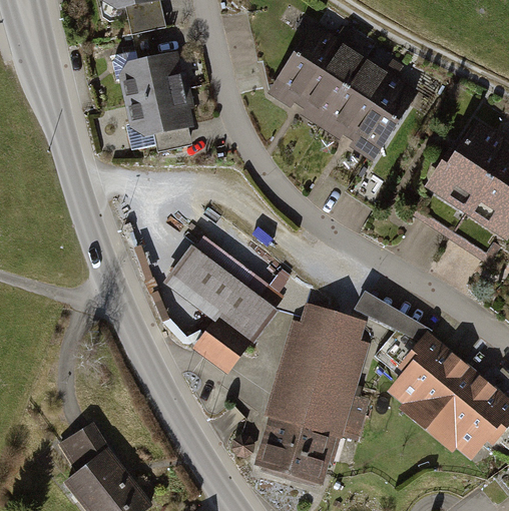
[(155,12),(153,0),(103,0),(106,17),(155,12)]
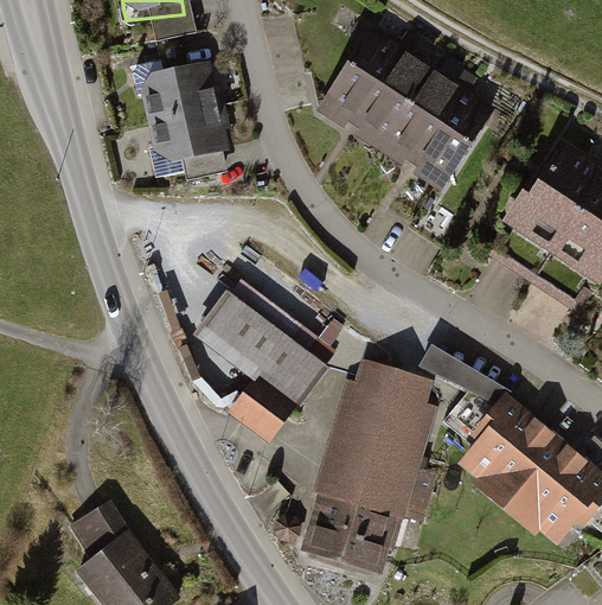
[(404,50),(373,32),(322,115),(352,133),(404,50)]
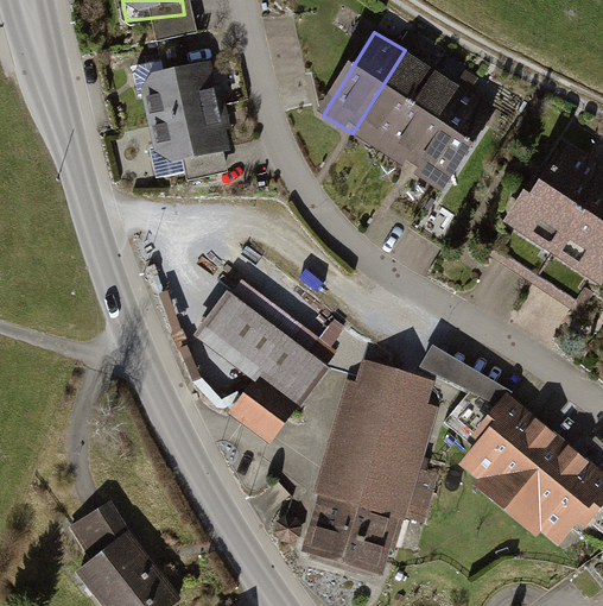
[(435,69),(405,50),(353,133),(382,152),(435,69)]
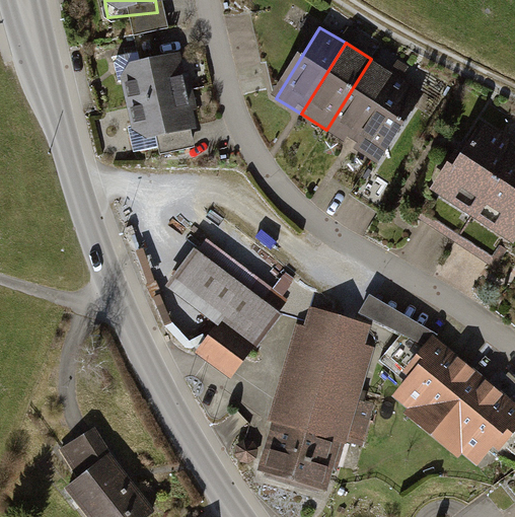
[(180,96),(175,51),(123,56),(127,102),(180,96)]
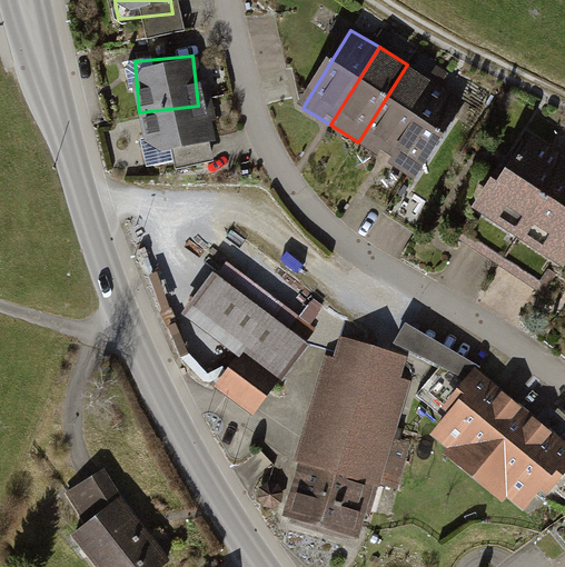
[(435,82),(407,65),(358,142),(387,160),(435,82)]
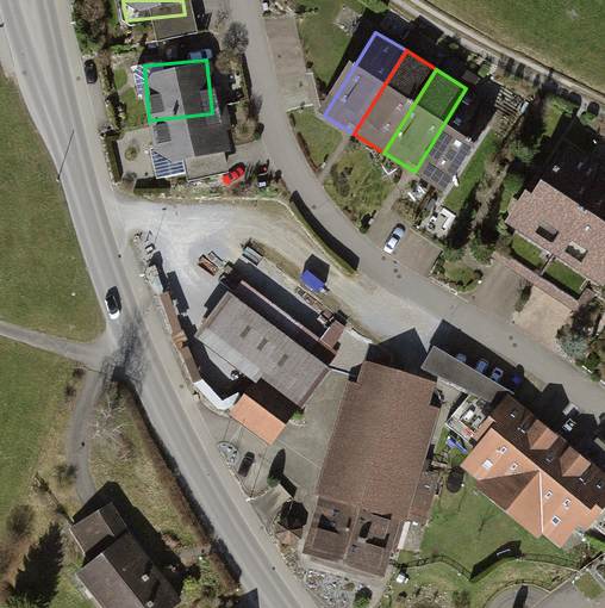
[(497,106),(466,88),(415,172),(444,190),(497,106)]
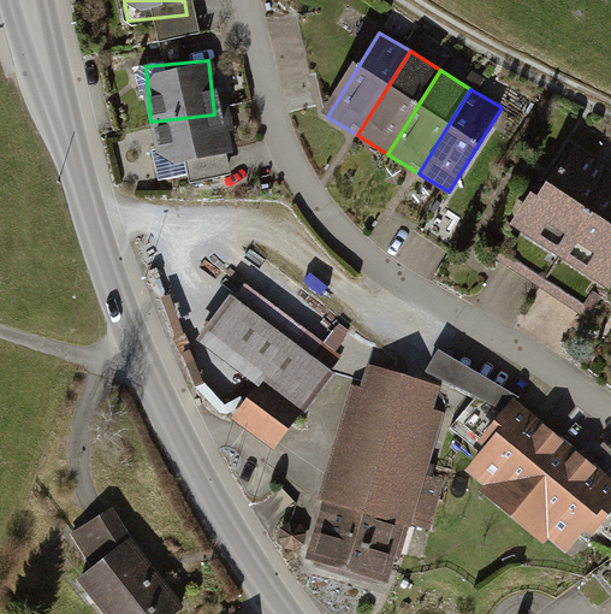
[(219,170),(214,114),(150,122),(156,176),(219,170)]
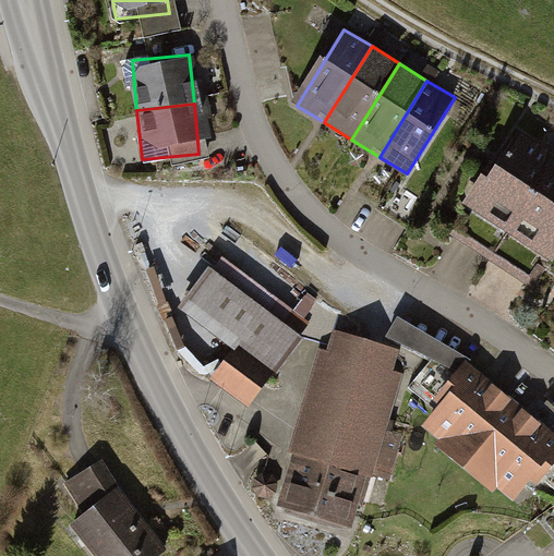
[(551,159),(513,133),(466,200),(504,227),(551,159)]
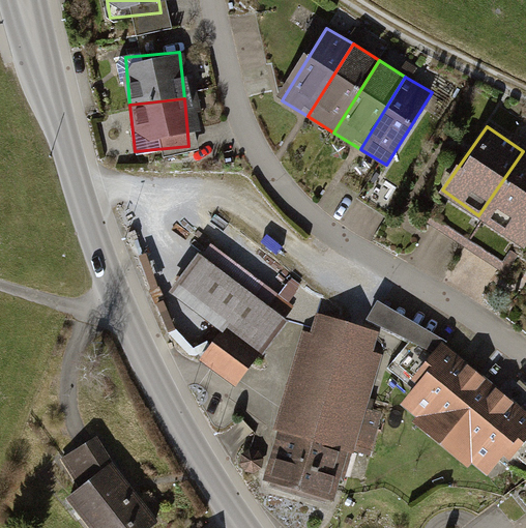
[(525,152),(523,151),(478,215),(515,240),(525,225),(525,152)]
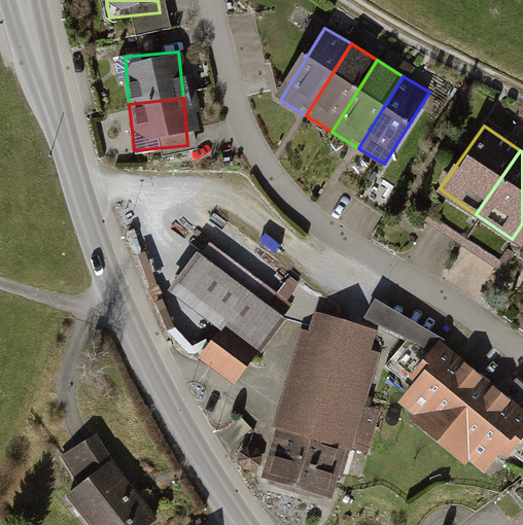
[(292,308),(206,243),(170,290),(217,326),(198,352),(237,382),(292,308)]
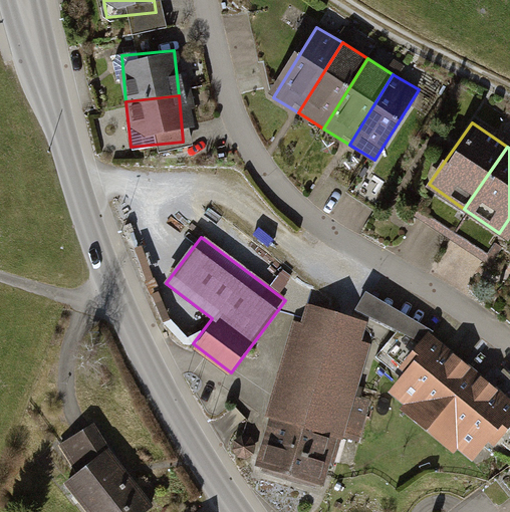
[(336,440),(370,329),(296,306),(261,416),(336,440)]
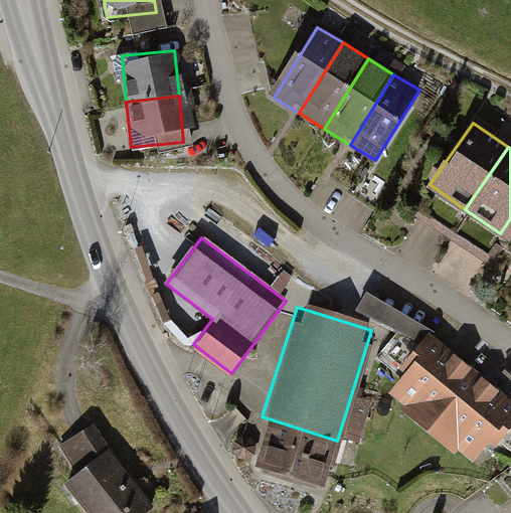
[(510,400),(431,332),(382,387),(471,463),(510,416),(510,400)]
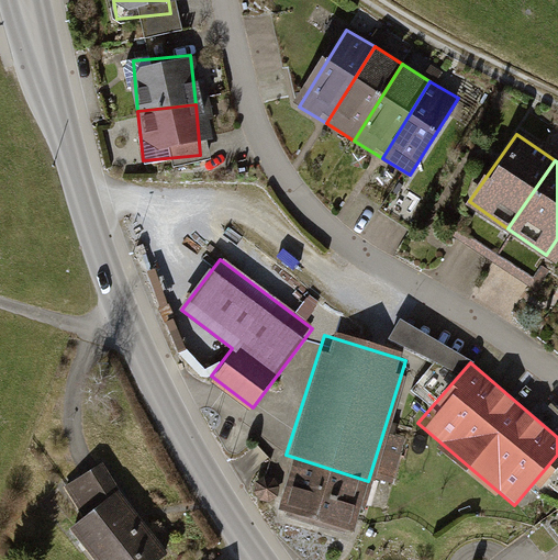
[(354,527),(368,481),(286,455),(271,502),(354,527)]
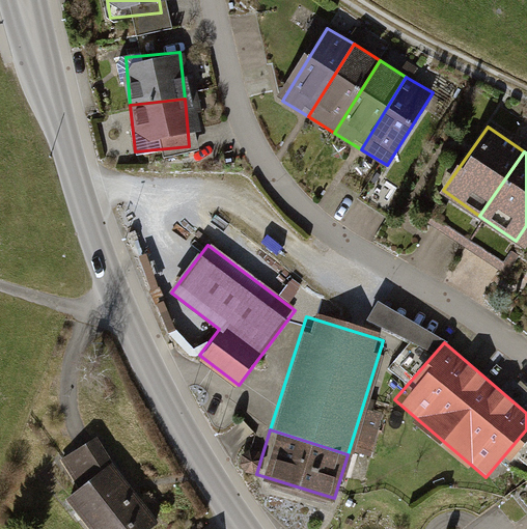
[(99,528),(149,528),(163,519),(104,445),(60,479),(99,528)]
